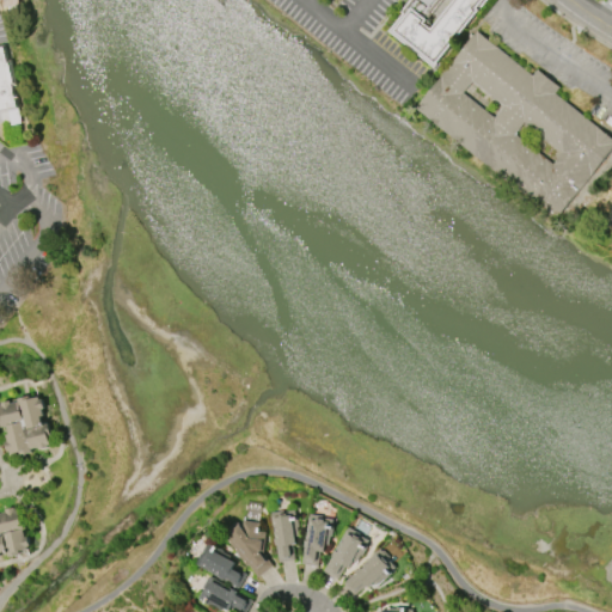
[(487,0),(434,66),(392,32),(411,8),(426,20),(422,24),(432,31),(456,0),(487,0)]
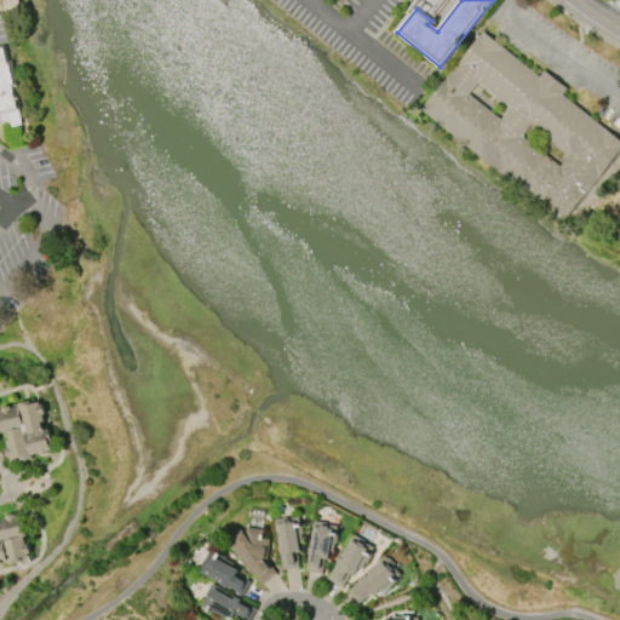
[(483,33),(540,79),(545,73),(567,91),(563,97),(619,142),(619,153),(563,224),(420,112),(483,33)]
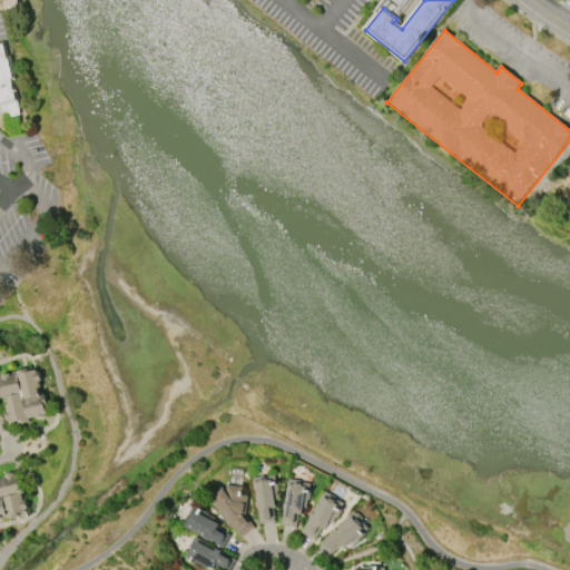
[(0,41),(6,41),(9,57),(10,57),(16,80),(13,80),(21,116),(10,118),(9,114),(0,115),(0,41)]
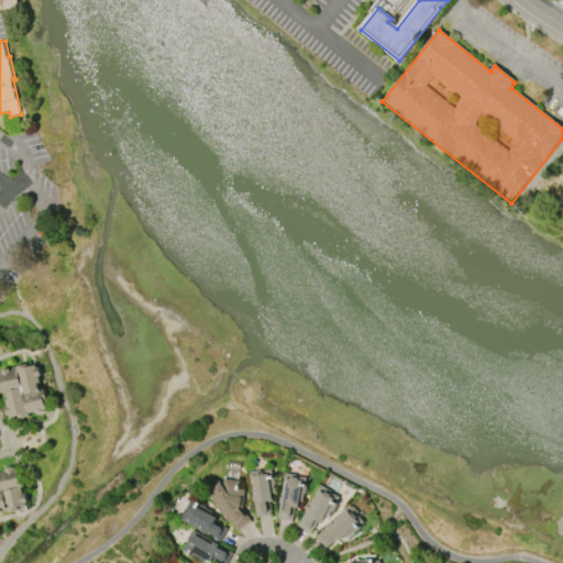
[(1,394),(0,389),(0,383),(1,383),(0,378),(0,374),(1,374),(1,372),(9,370),(10,372),(17,370),(17,367),(28,365),(28,367),(35,366),(36,368),(39,367),(41,376),(39,377),(40,383),(37,384),(39,392),(44,390),(46,400),(44,400),(46,409),(44,409),(44,412),(36,415),(35,412),(29,414),(29,417),(19,419),(18,416),(10,418),(9,416),(7,416),(4,407),(7,407),(6,400),(8,400),(7,393),(1,394)]
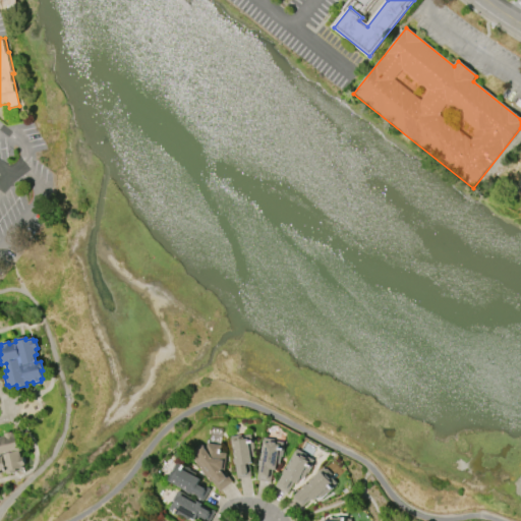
[(5,435),(12,432),(13,435),(16,433),(18,441),(20,441),(22,450),(20,451),(21,458),(24,457),(26,465),(23,466),(24,469),(8,474),(6,468),(0,469),(0,438),(5,436),(5,435)]
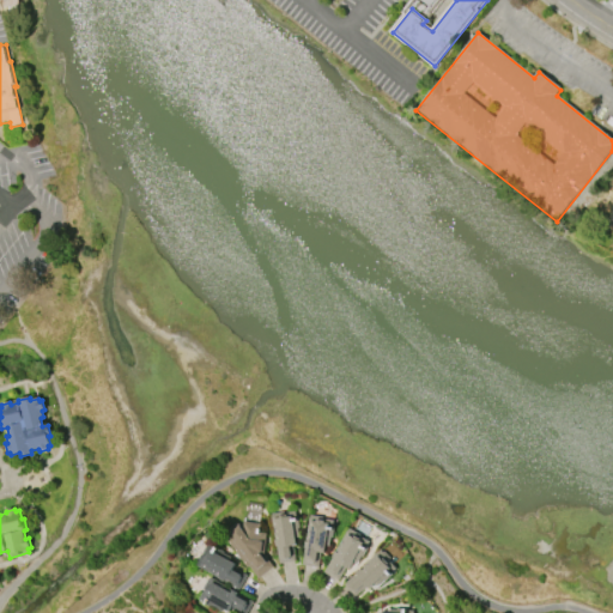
[(279,564),(272,514),(284,511),(284,513),(296,511),(299,536),(297,536),(297,545),(295,546),(296,562),(279,564)]
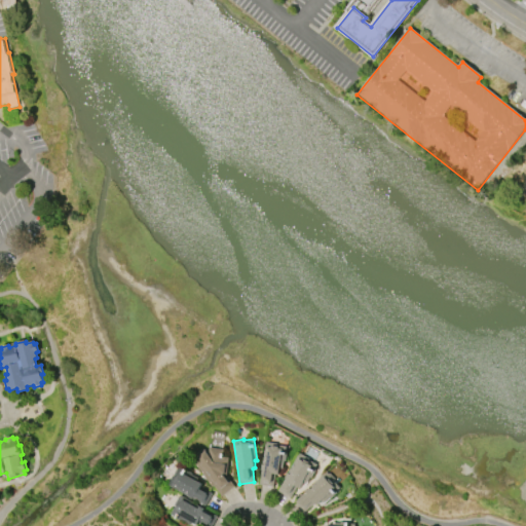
[(259,485),(266,442),(277,444),(276,445),(287,447),(287,452),(286,460),(285,460),(283,468),(279,467),(278,475),(275,474),(273,487),(259,485)]
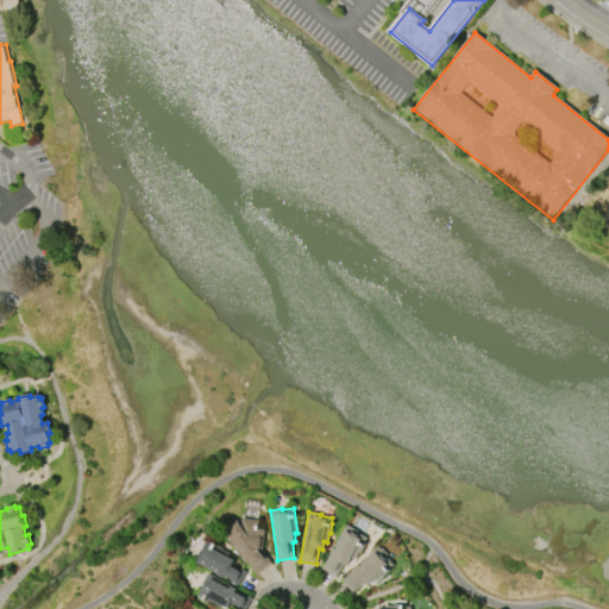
[(267,529),(262,552),(270,563),(257,573),(246,562),(226,537),(230,534),(226,529),(237,521),(240,526),(243,518),(259,520),(258,528),(267,529)]
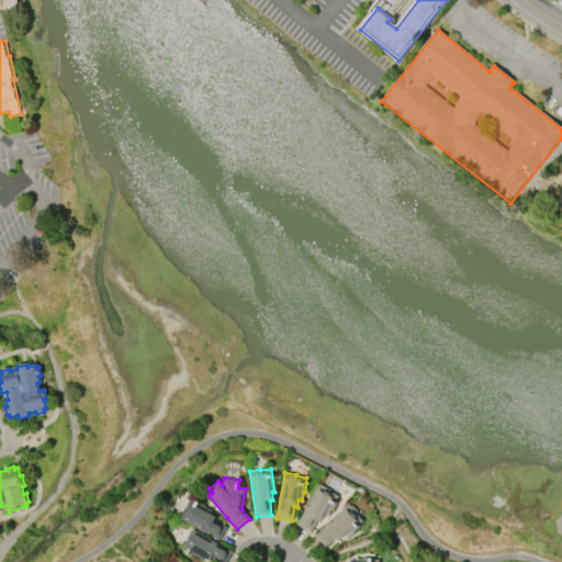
[(298,525),(321,485),(330,491),(329,492),(339,497),(335,504),(337,504),(333,510),(332,510),(327,518),(324,516),(321,521),(317,519),(311,532),(298,525)]
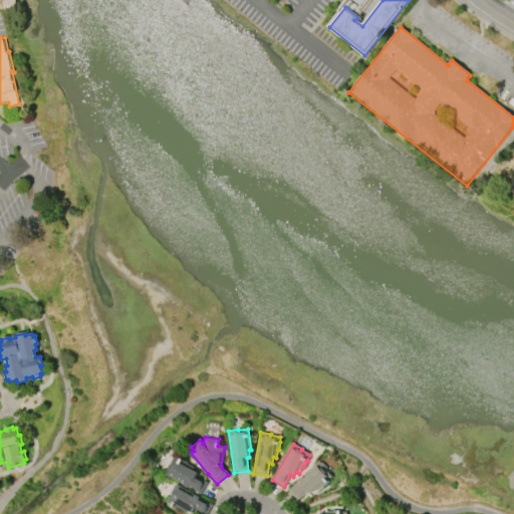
[(165,473),(166,471),(164,469),(172,455),(180,459),(181,458),(188,462),(187,463),(194,467),(192,470),(197,473),(196,476),(207,482),(201,494),(197,491),(197,490),(189,486),(188,488),(183,485),(184,483),(165,473)]
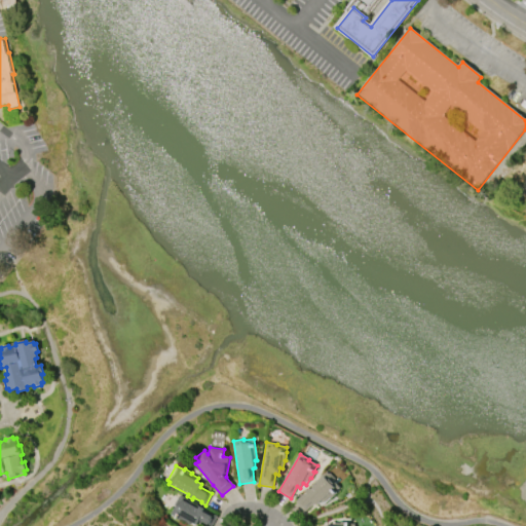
[(295,501),(327,472),(335,480),(333,481),(340,488),(336,492),(336,493),(331,498),(330,497),(324,503),(322,500),(317,504),(314,502),(304,512),(295,501)]
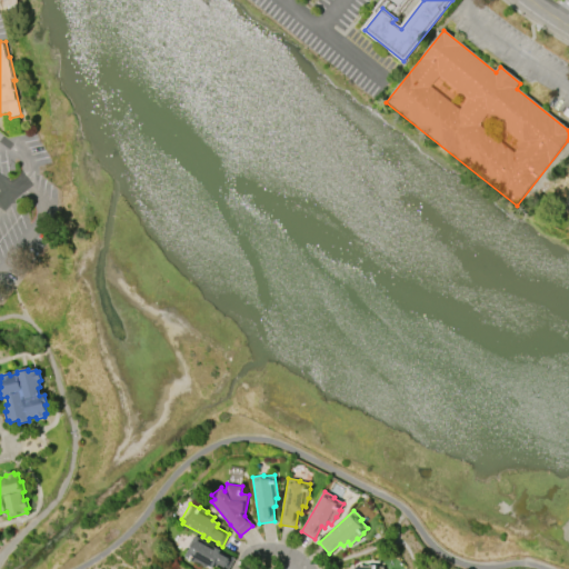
[(195,537),(236,559),(229,568),(221,568),(216,566),(213,568),(208,568),(185,556),(195,537)]
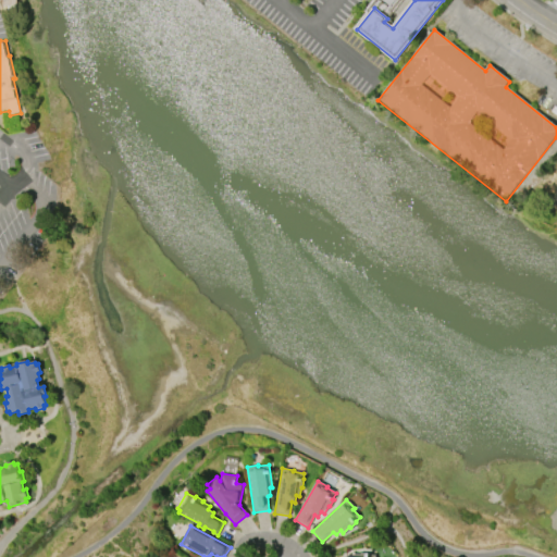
All buildings are outlined.
